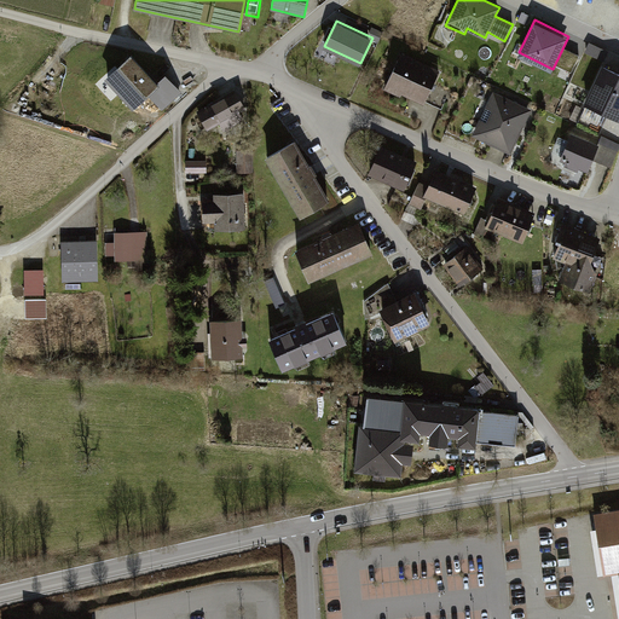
[(607,58),(609,51),(590,45),(589,52),(607,58)]
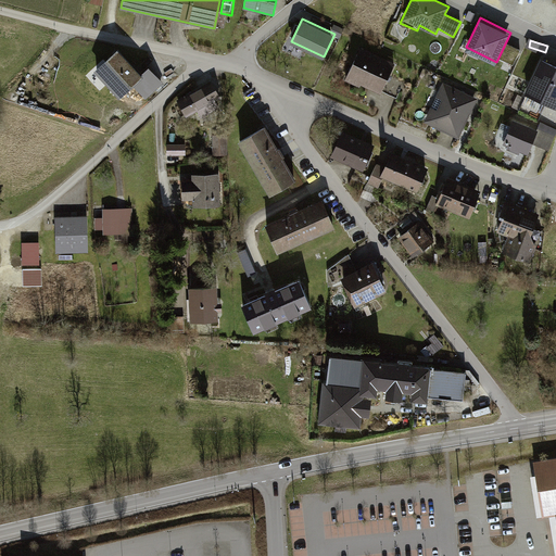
[(516,64),(522,49),(509,43),(503,59),(516,64)]
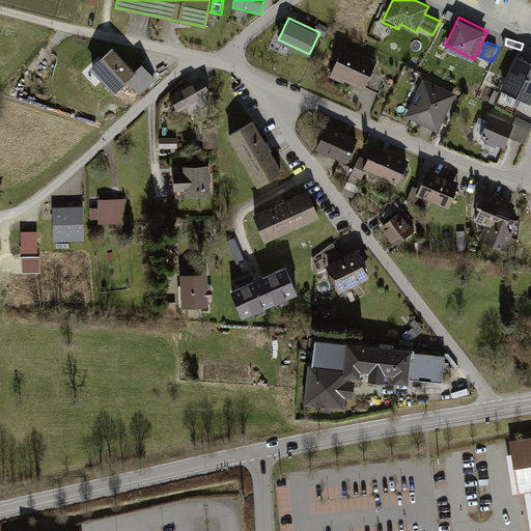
[(379,63),(345,48),(333,76),(365,91),(379,63)]
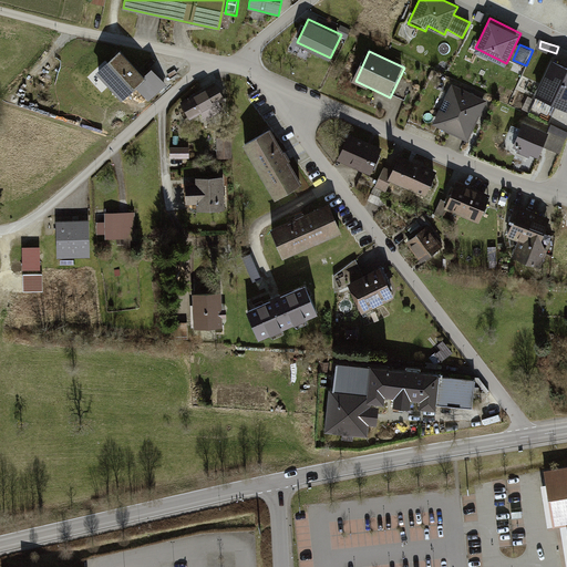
[(145,79),(121,53),(100,72),(124,99),(145,79)]
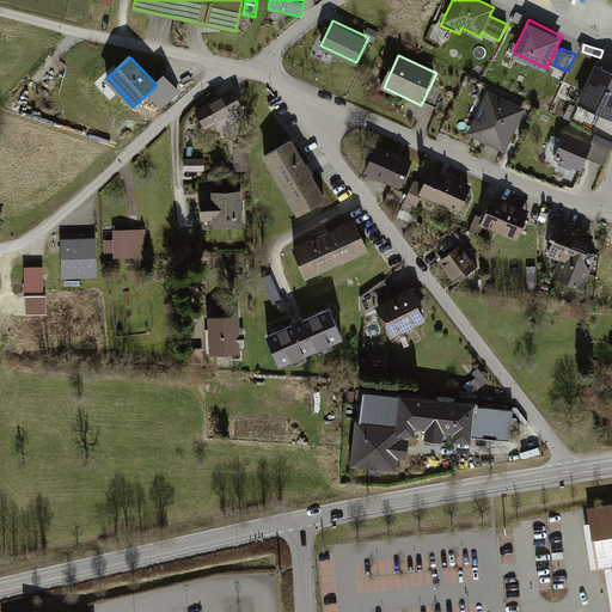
[(611,74),(597,67),(580,102),(611,117),(611,74)]
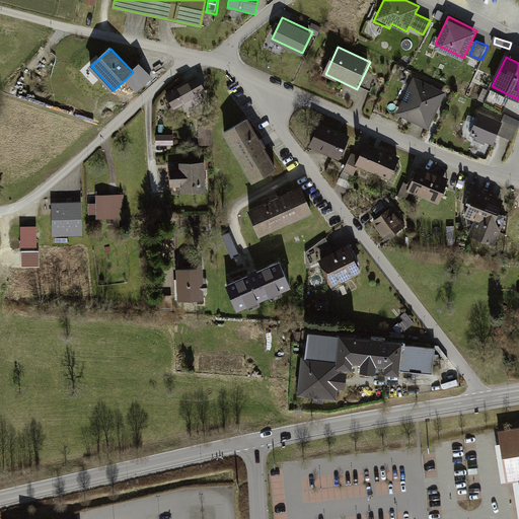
[(197,77),(168,94),(177,110),(206,92),(197,77)]
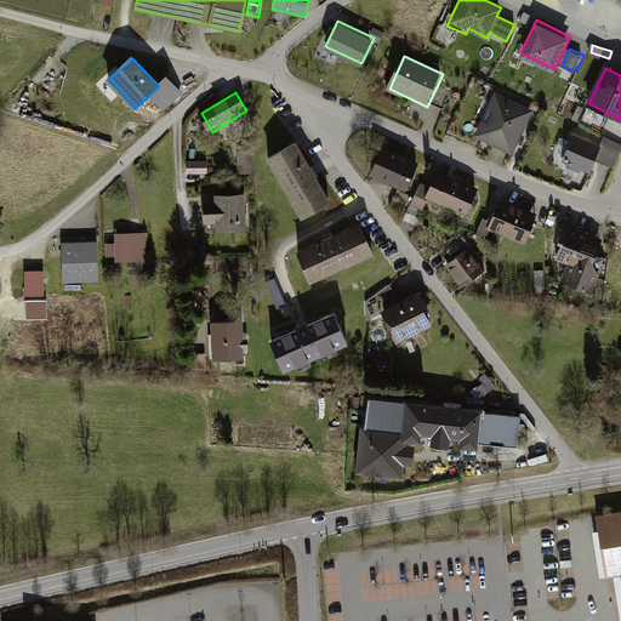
[(448,98),(437,92),(431,106),(443,110),(448,98)]
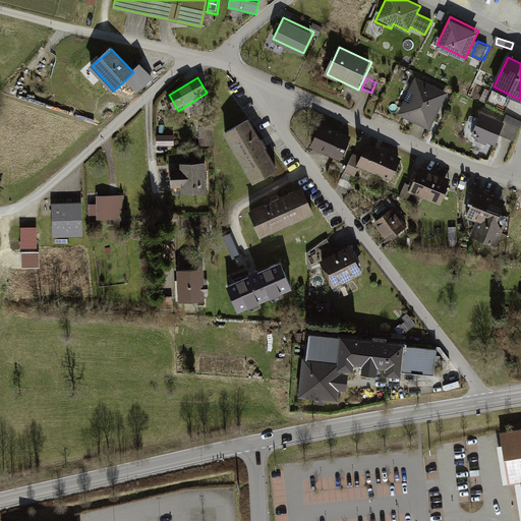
[(446,94),(412,79),(396,116),(429,130),(446,94)]
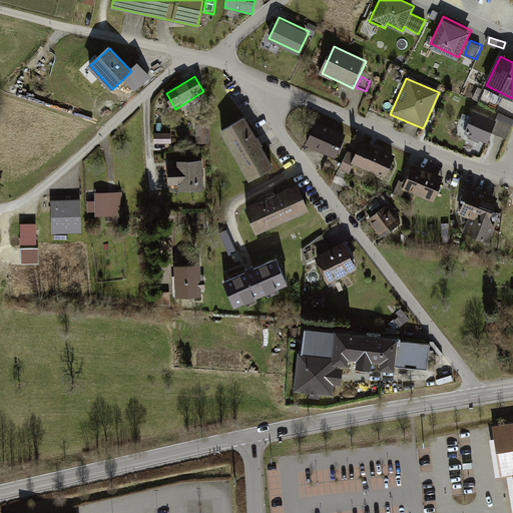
[(496,119),(470,109),(461,132),(487,142),(496,119)]
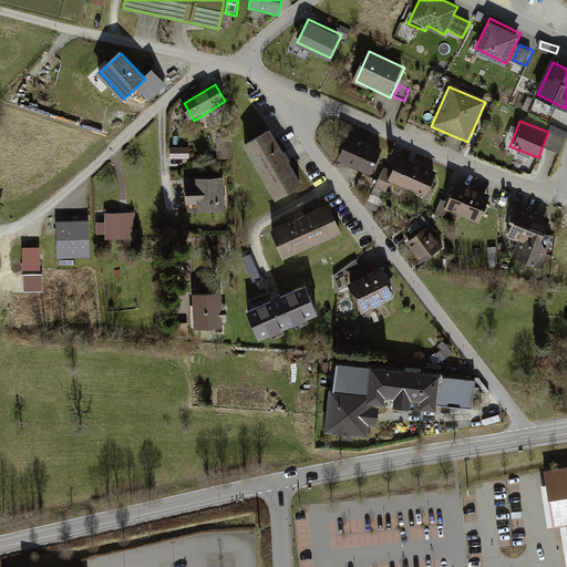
[(269,131),(246,143),(277,196),(299,183),(269,131)]
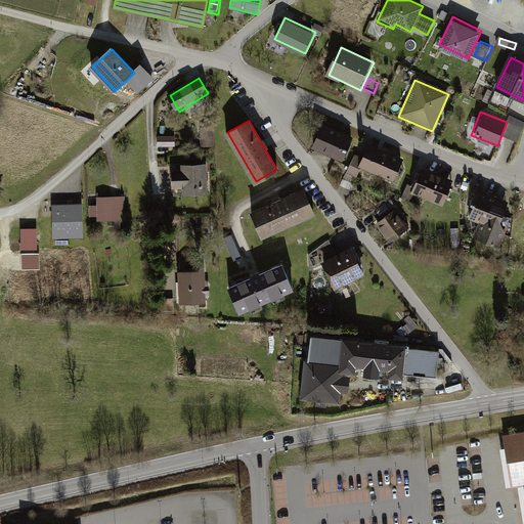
[(523,129),(508,123),(503,138),(519,144),(523,129)]
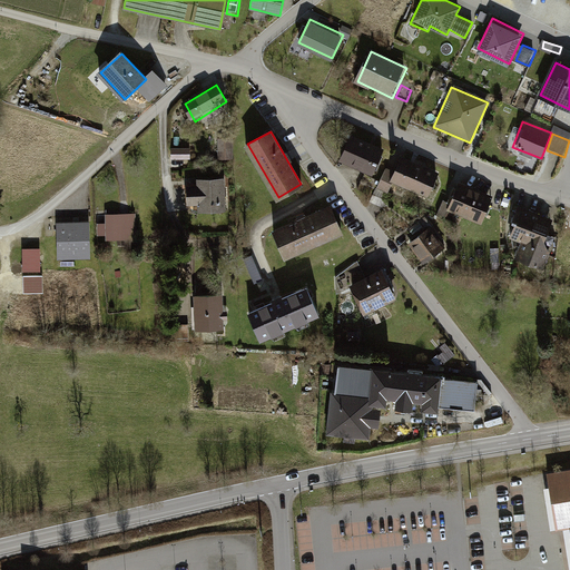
[(381,149),(352,138),(342,161),(372,173),(381,149)]
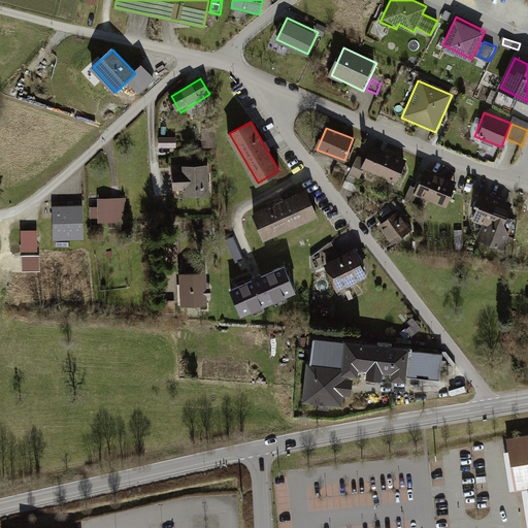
[(216,133),(203,132),(203,146),(215,146),(216,133)]
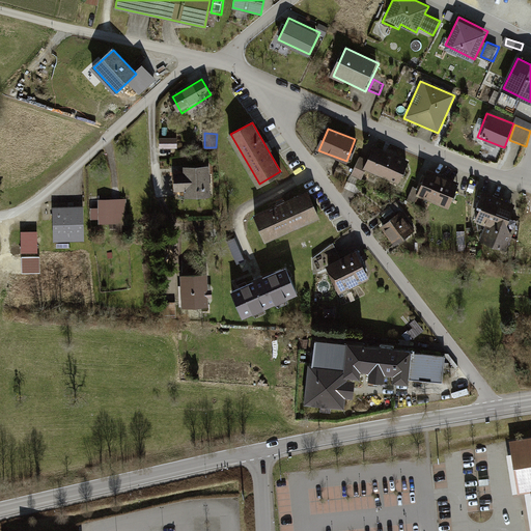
[(177,140),(161,141),(161,150),(177,150),(177,140)]
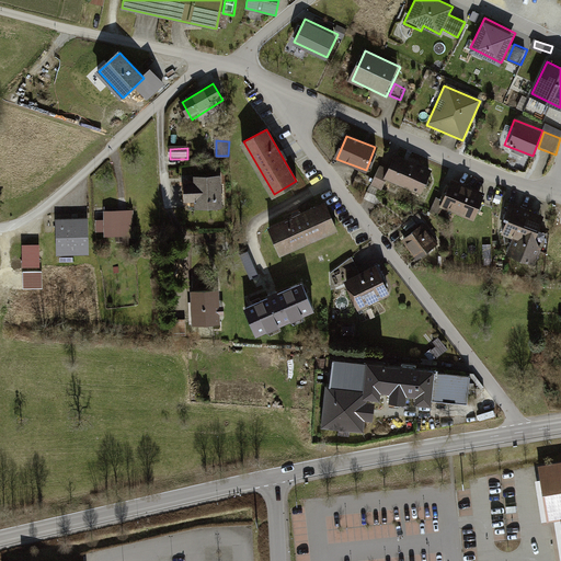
[(432,170),(397,157),(388,181),(423,194),(432,170)]
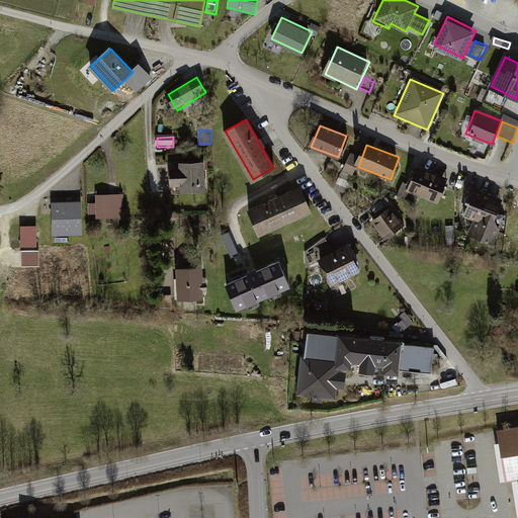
[(360,157),(351,154),(344,172),(352,175),(360,157)]
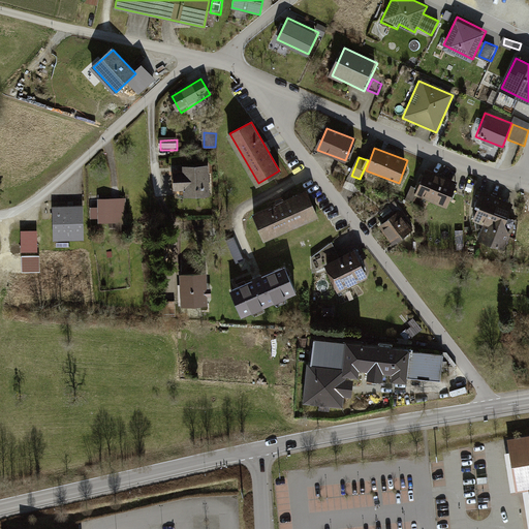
[(182,175),(173,175),(173,191),(182,191),(182,197),(209,197),(209,168),(182,167),(182,175)]
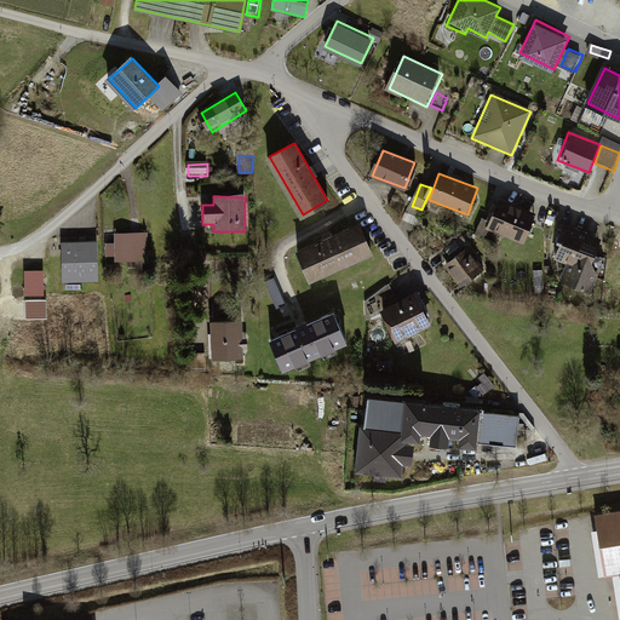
[(535,216),(501,202),(491,231),(523,245),(535,216)]
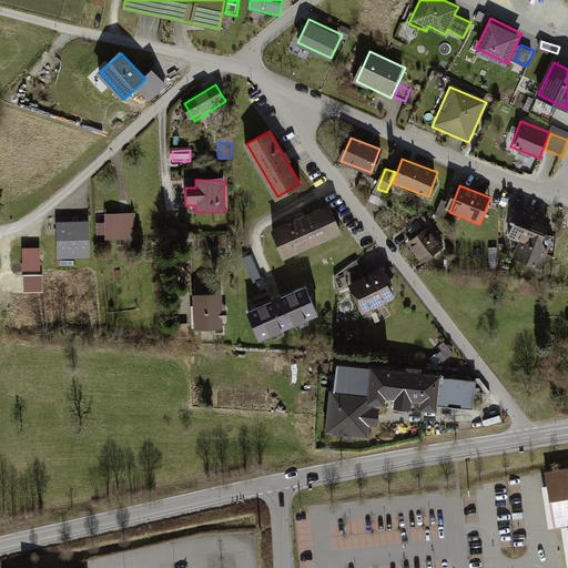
[(330,205),(274,229),(285,255),(341,232),(330,205)]
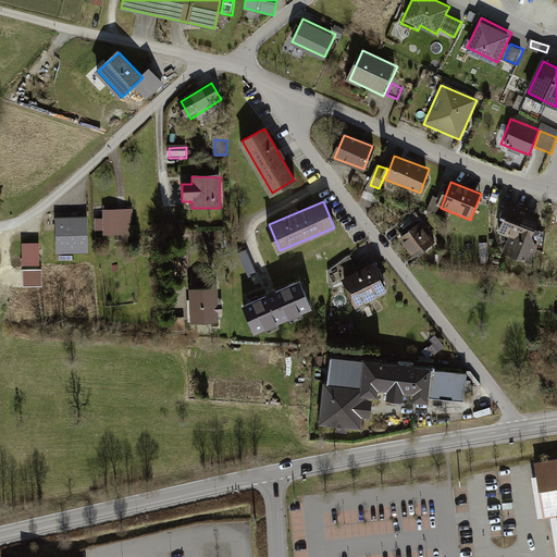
[(539,214),(509,203),(498,232),(511,237),(505,255),(531,264),(537,245),(528,242),(539,214)]
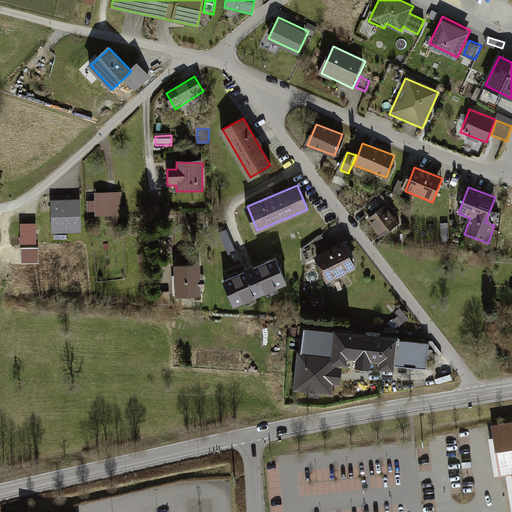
[(122,194),(96,195),(96,218),(123,218),(122,194)]
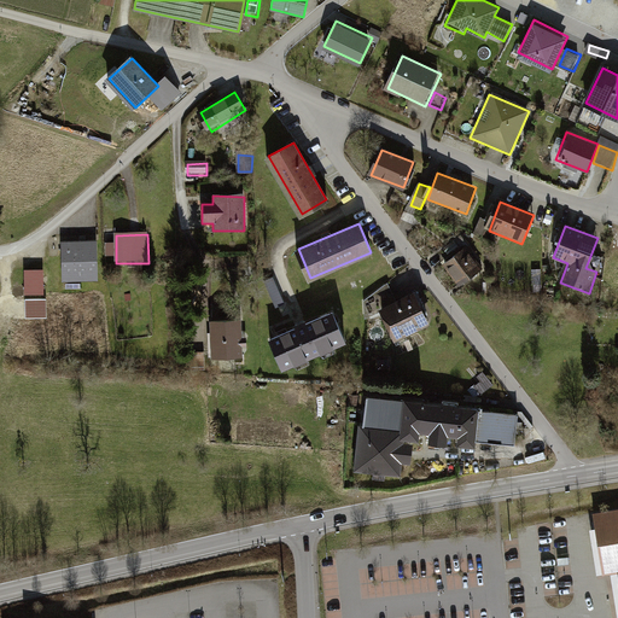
[(98,245),(62,245),(63,283),(98,283),(98,245)]
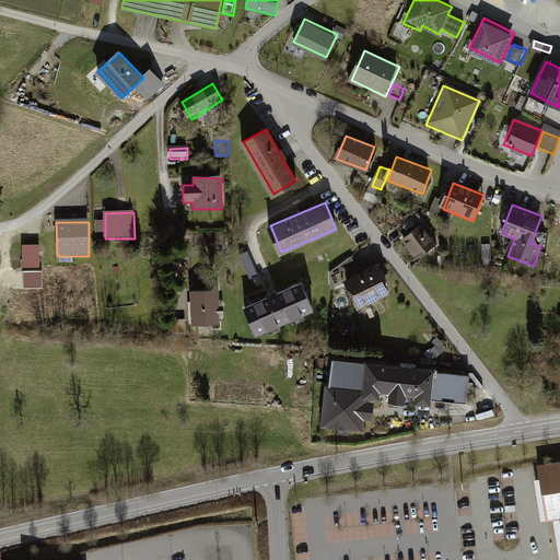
[(422,222),(403,235),(416,256),(436,243),(422,222)]
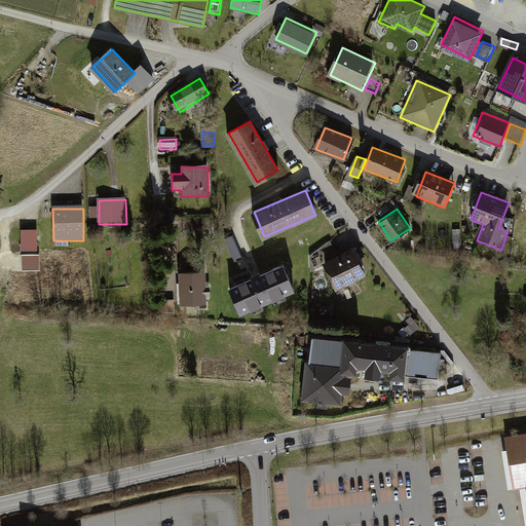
[(37,234),(23,234),(23,252),(38,251),(37,234)]
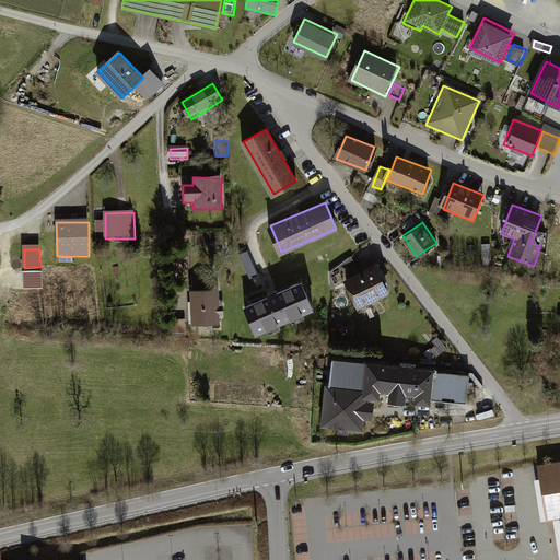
[(351,257),(335,266),(341,278),(357,269),(351,257)]
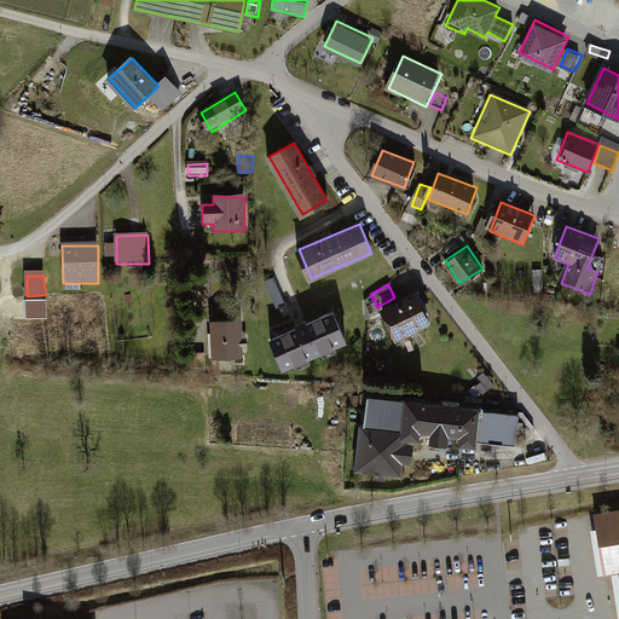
[(412,291),(377,307),(393,340),(427,324),(412,291)]
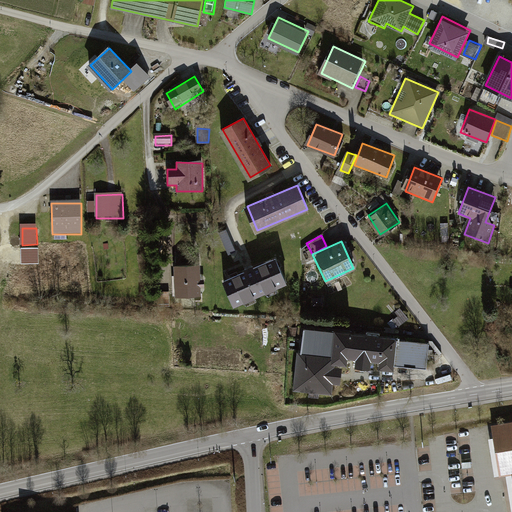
[(22,248),(23,263),(41,262),(41,247),(22,248)]
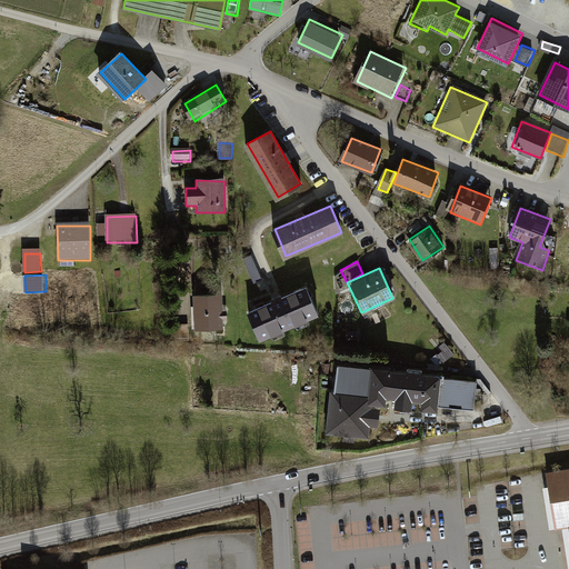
[(308,288),(252,310),(263,337),(319,315),(308,288)]
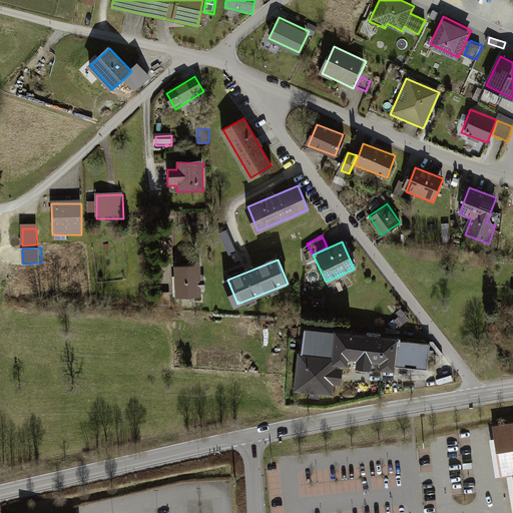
[(197,265),(173,265),(173,296),(197,296),(197,265)]
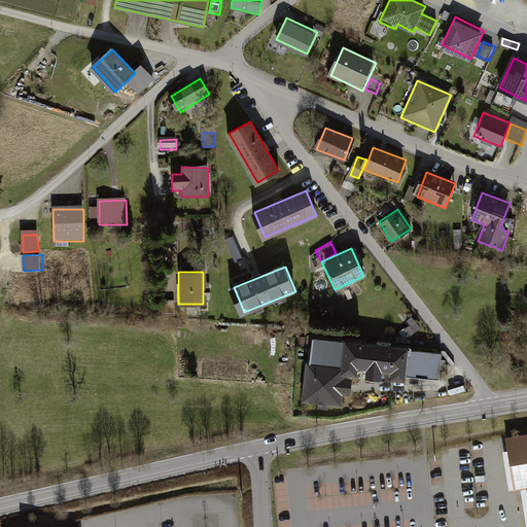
[(360,341),(308,336),(302,400),(343,405),(344,393),(350,394),(352,374),(357,375),(358,366),(360,341)]
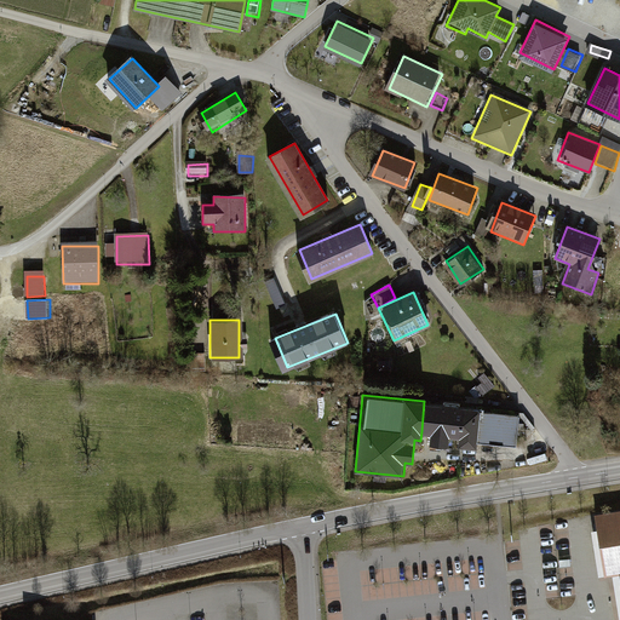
[(482,407),(424,401),(422,431),(459,435),(458,446),(477,447),(482,409),(482,407)]
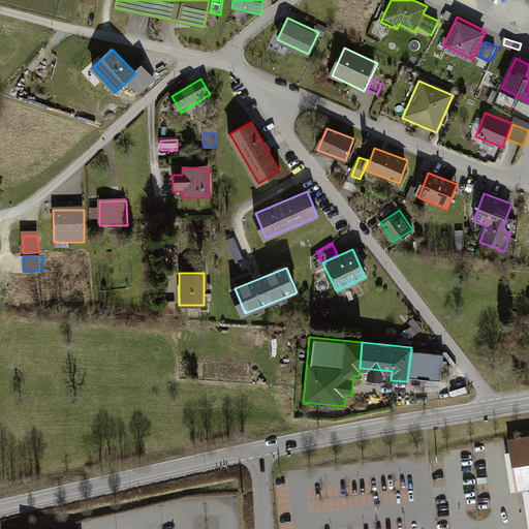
[(443,352),(411,349),(408,374),(441,377),(443,352)]
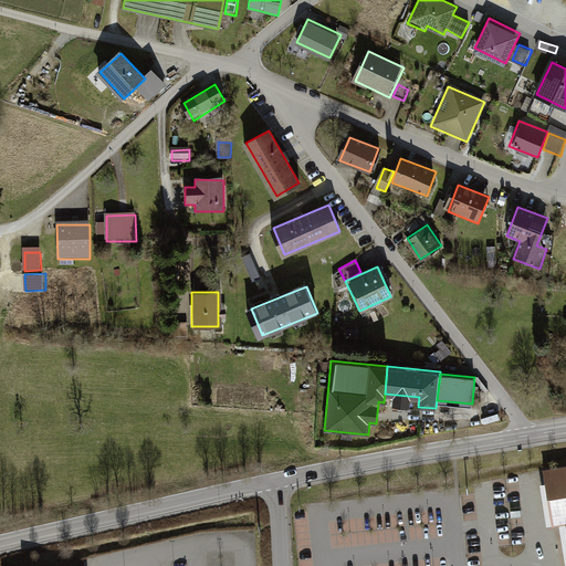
[(565,520),(565,471),(546,474),(555,522),(565,520)]
